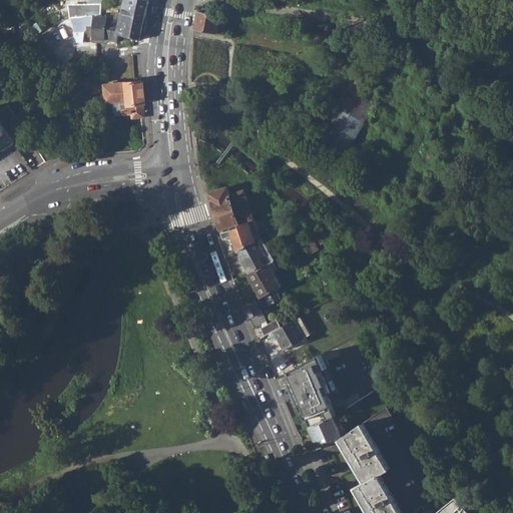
[(117,43),(118,34),(138,39),(142,40),(150,0),(125,0),(121,18),(108,16),(101,16),(102,5),(96,4),(95,15),(94,39),(106,40),(117,43)]
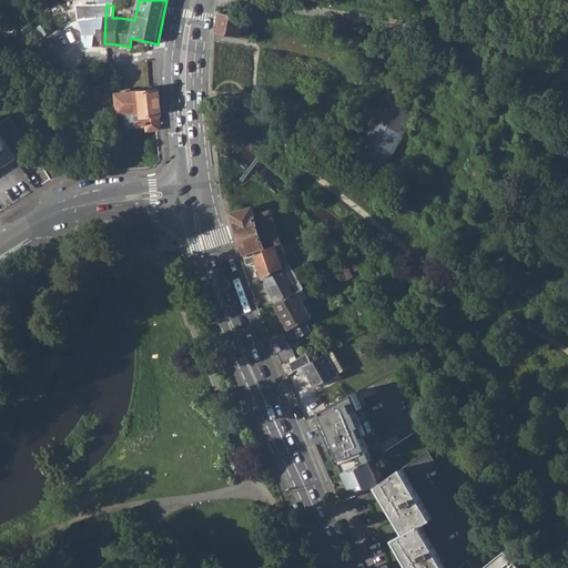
[(251,37),(252,27),(244,26),(245,14),(220,11),(217,33),(251,37)]
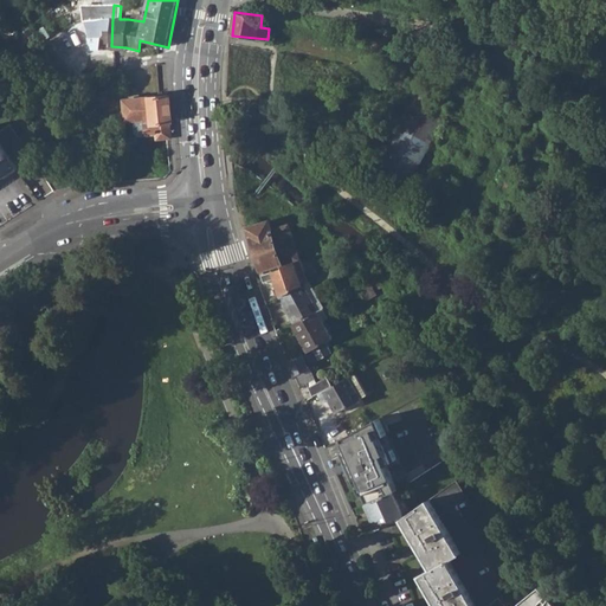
[(452,107),(420,89),(400,127),(432,143),(452,107)]
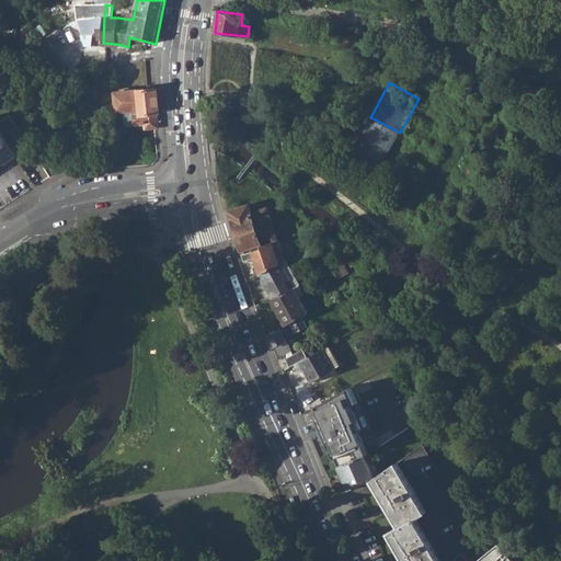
[(118,109),(118,112),(126,112),(127,121),(135,125),(148,124),(149,128),(161,127),(157,89),(147,90),(117,93),(117,98),(116,96),(117,109),(118,109)]
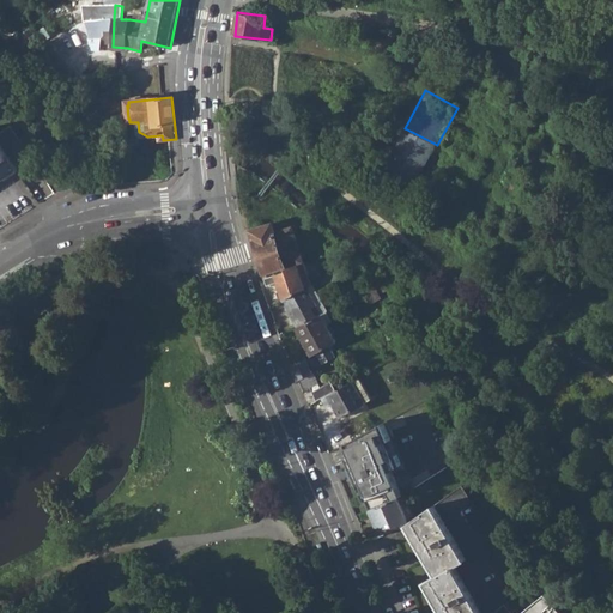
[(437,145),(405,128),(384,164),(383,165),(416,183),(437,145)]
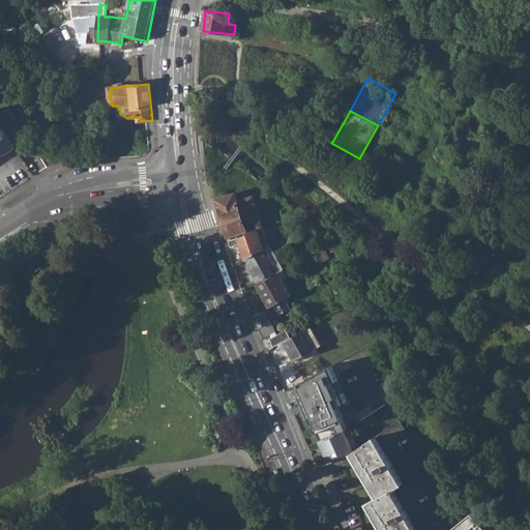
[(0,157),(16,148),(0,123),(0,157)]
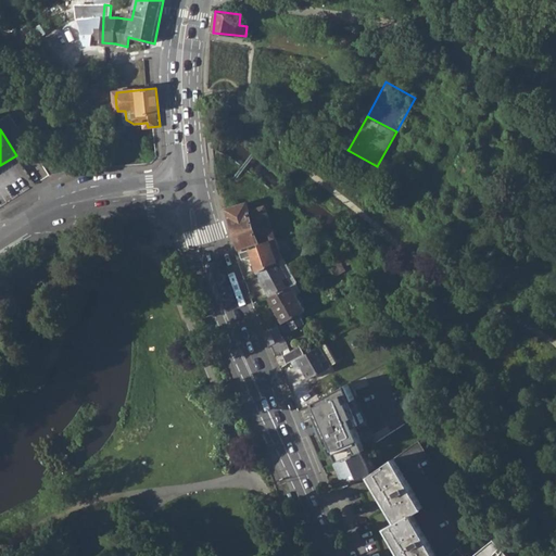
[(242,193),(242,186),(243,184),(244,167),(230,156),(222,152),(222,154),(219,154),(218,165),(222,165),(219,189),(242,193)]
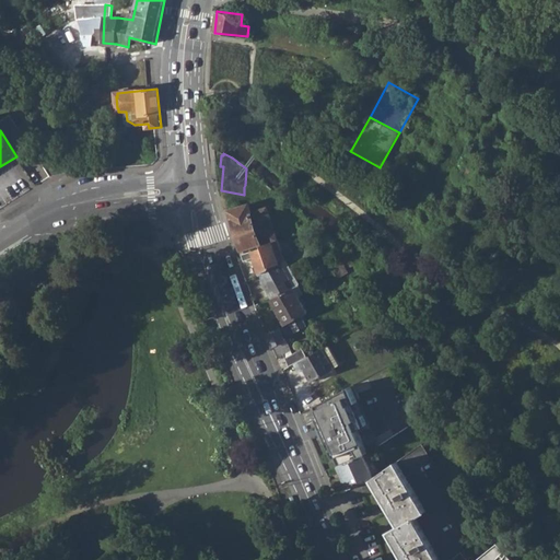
[(256,198),(263,199),(270,188),(265,183),(256,194),(256,198)]
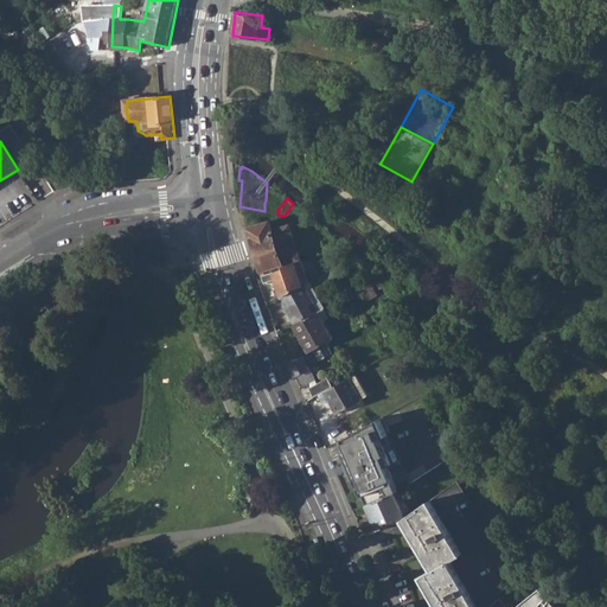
[(249,228),(263,274),(286,266),(285,263),(296,260),(301,259),(291,224),(273,229),(268,215),(257,218),(259,224),(249,228)]
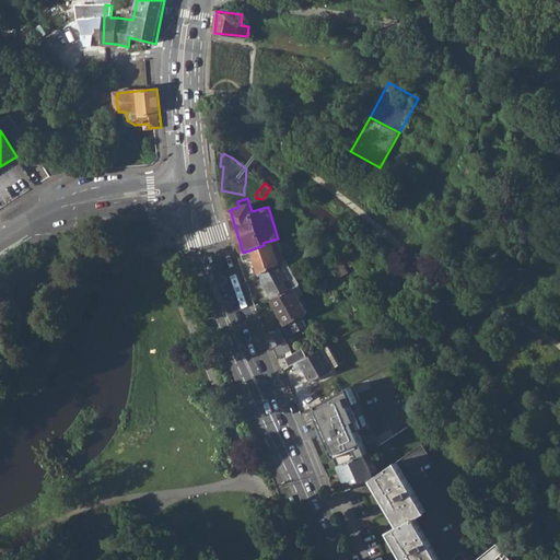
[(256,273),(281,261),(286,259),(278,238),(273,240),(263,243),(264,245),(243,253),(246,260),(255,257),(258,266),(254,267),(256,273)]
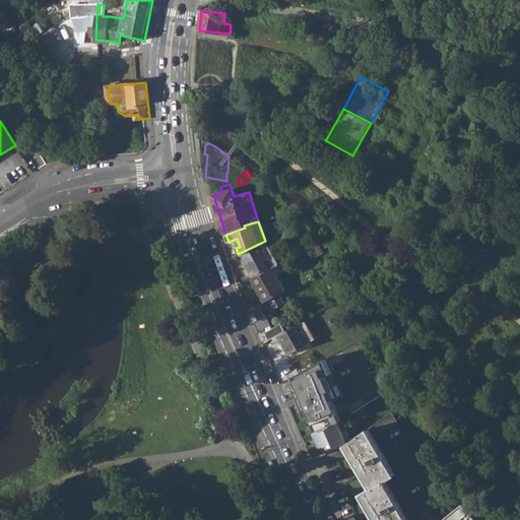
[(273,236),(278,245),(298,235),(293,225),(273,236)]
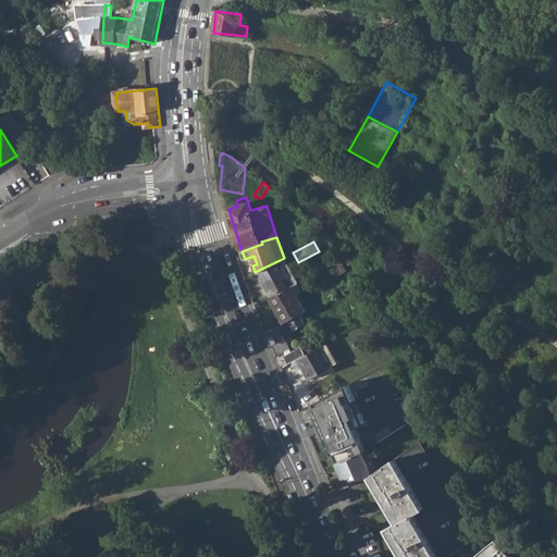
[(354,251),(341,258),(345,265),(356,260),(354,256),(357,254),(354,251)]
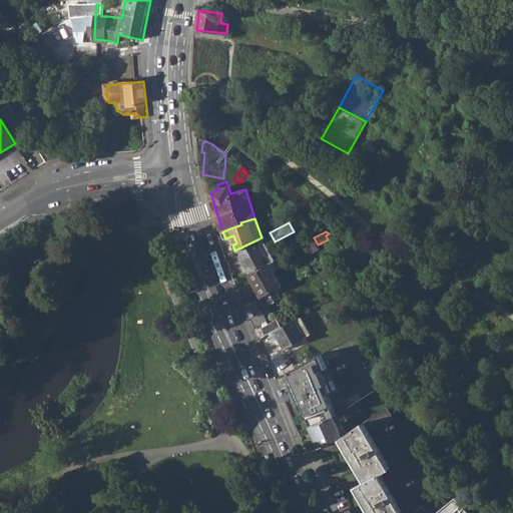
[(262,237),(258,239),(270,262),(275,260),(262,237)]
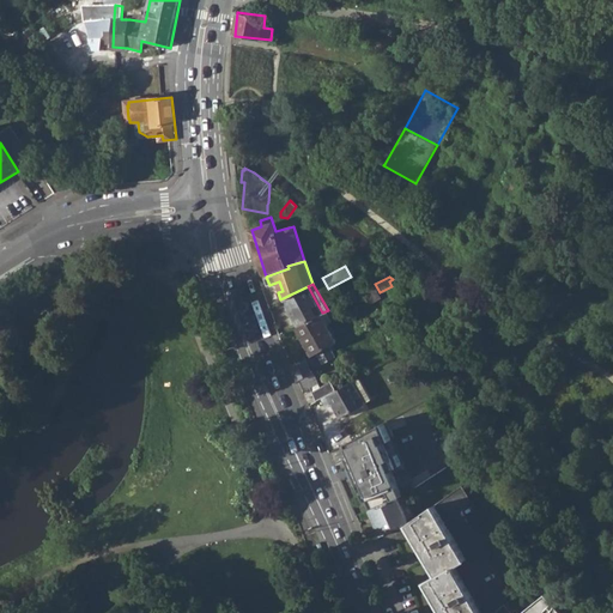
[(381,296),(380,292),(375,284),(364,290),(371,302),(381,296)]
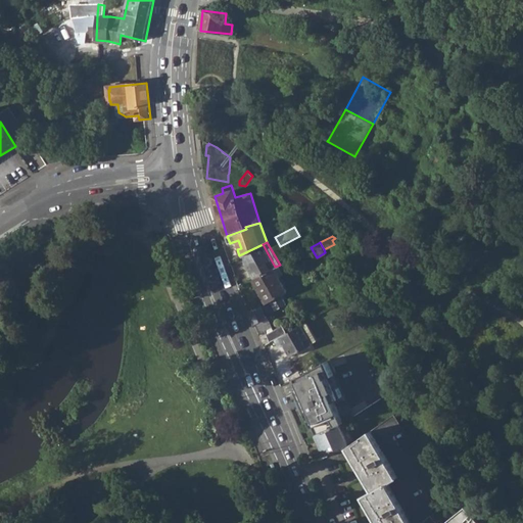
[(47,243),(41,245),(44,251),(49,248),(47,243)]
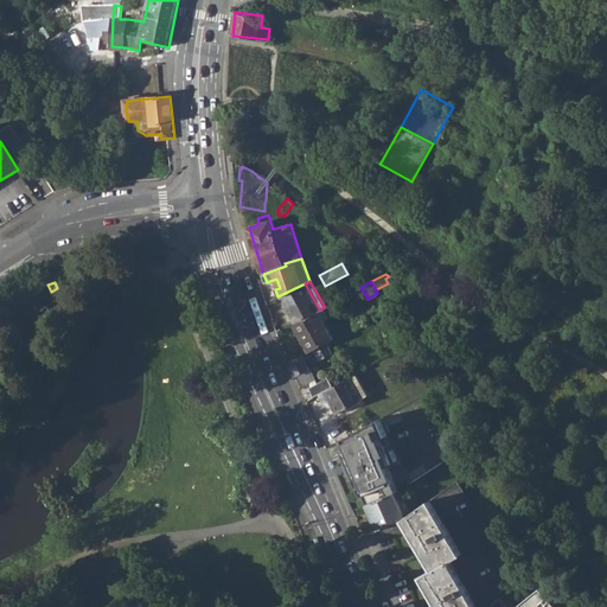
[(294,324),(319,310),(305,283),(280,298),(294,324)]
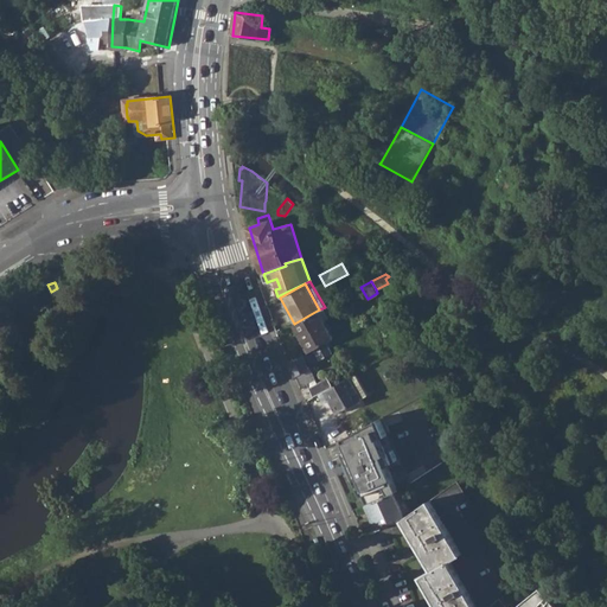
[(308,349),(310,351),(327,343),(334,338),(324,319),(330,317),(325,307),(319,310),(294,324),(305,343),(302,344),(306,350),(308,349)]
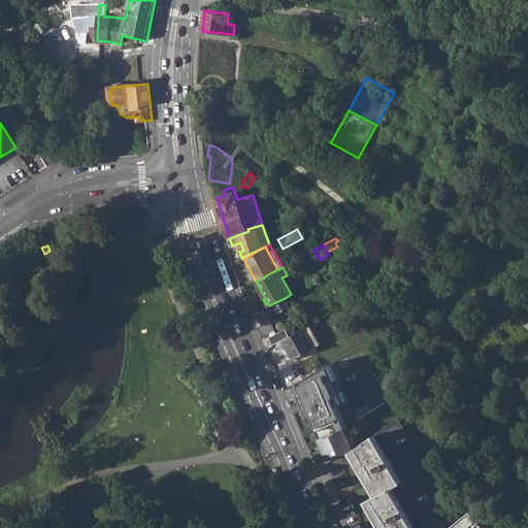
[(269,305),(265,308),(270,318),(290,307),(285,298),(269,305)]
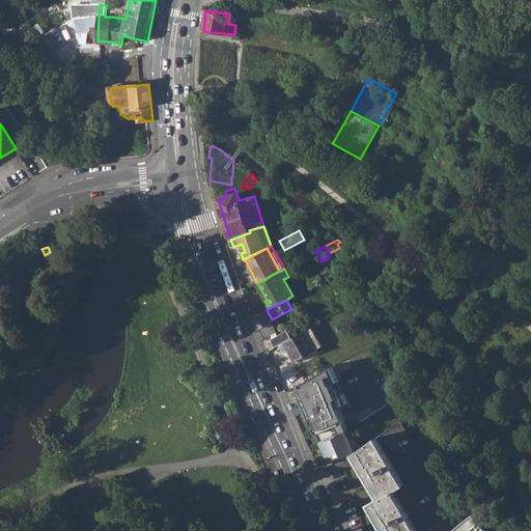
[(272,319),(267,310),(253,316),(259,329),(273,323),(272,319)]
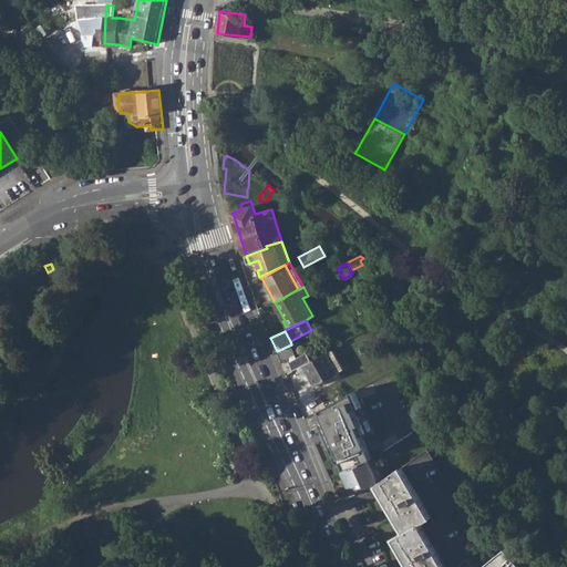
[(343,369),(332,348),(328,350),(339,371),(343,369)]
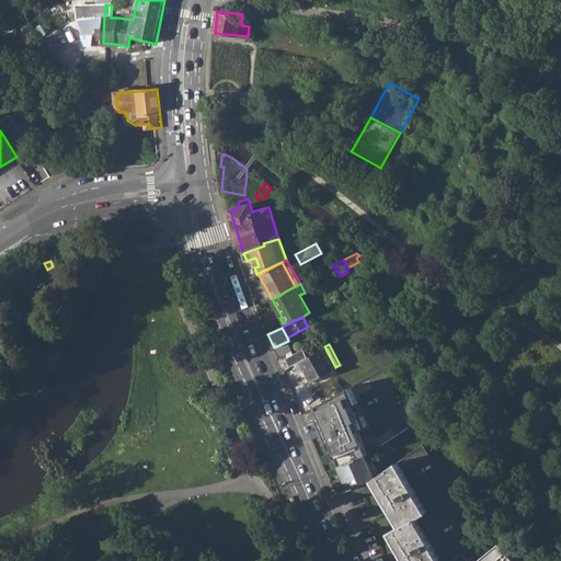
[(305,367),(311,380),(335,367),(324,346),(307,356),(296,363),(299,370),(305,367)]
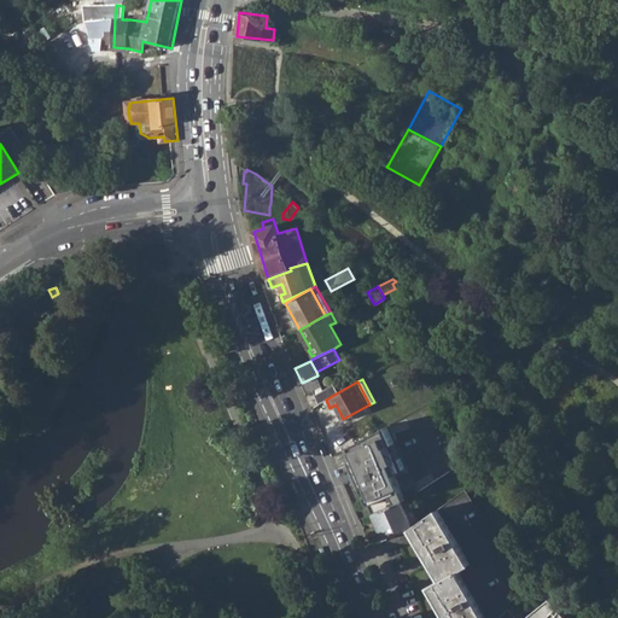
[(326,400),(338,392),(334,384),(315,394),(320,403),(326,400)]
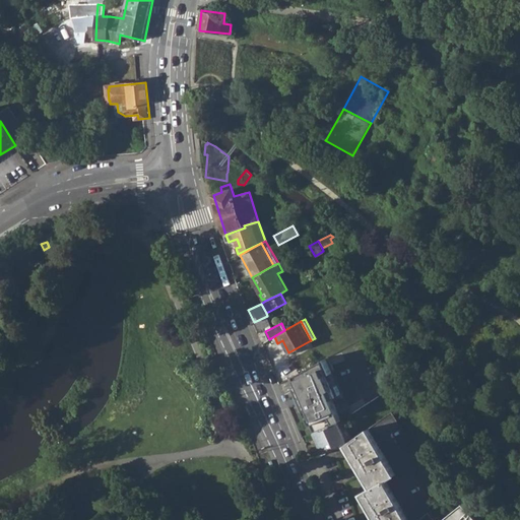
[(353,411),(329,355),(291,377),(299,394),(303,392),(306,399),(302,401),(315,432),(338,421),(353,411)]
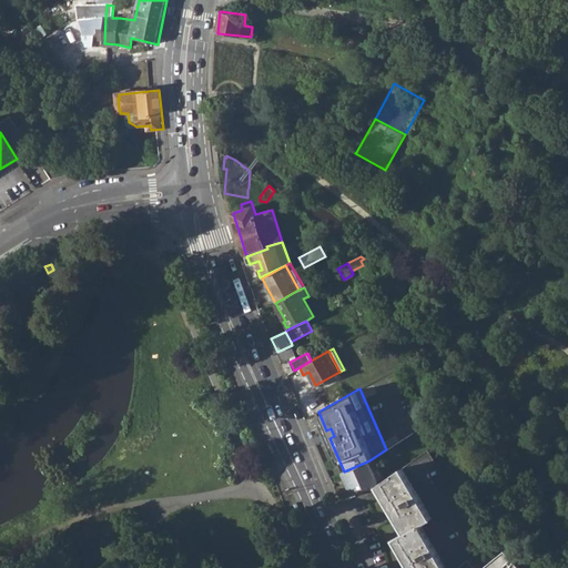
[(411,567),(448,567),(472,549),(450,513),(463,506),(429,448),(378,484),(393,508),(406,533),(395,539),(411,567)]
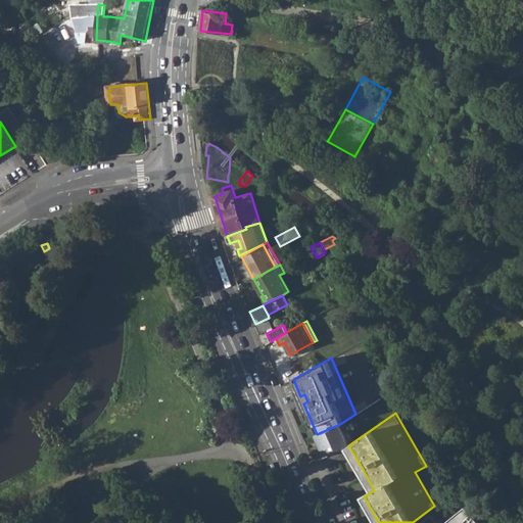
[(317,434),(326,456),(337,450),(348,445),(340,424),(317,434)]
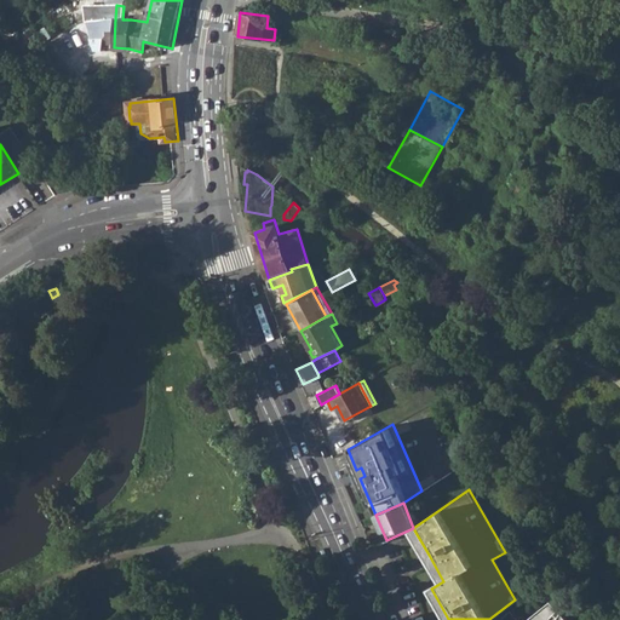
[(561,612),(551,600),(524,619),(523,618),(518,619),(567,619),(563,614),(560,618),(557,614),(561,612)]
